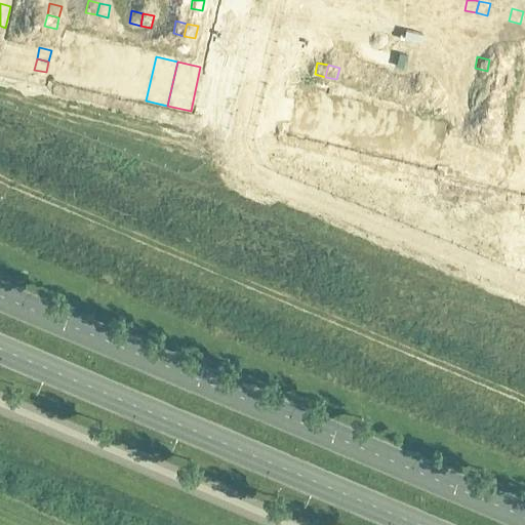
[(475,68),(472,79),(484,82),(487,71),(475,68)]
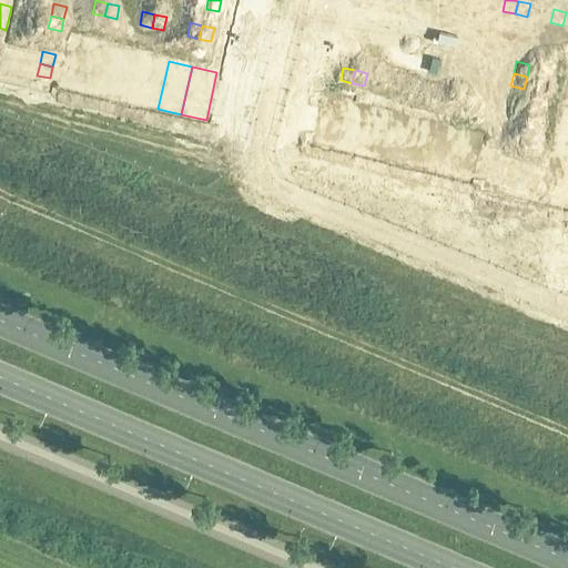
[(387,78),(384,91),(396,93),(399,80),(387,78)]
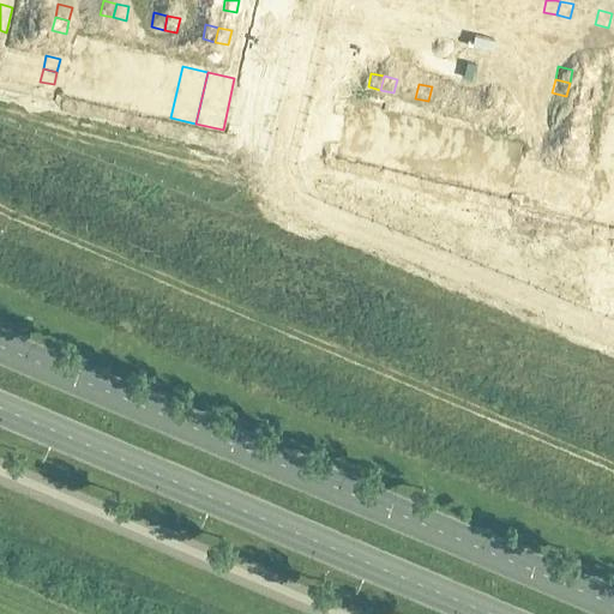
[(432,86),(428,101),(441,104),(444,90),(432,86)]
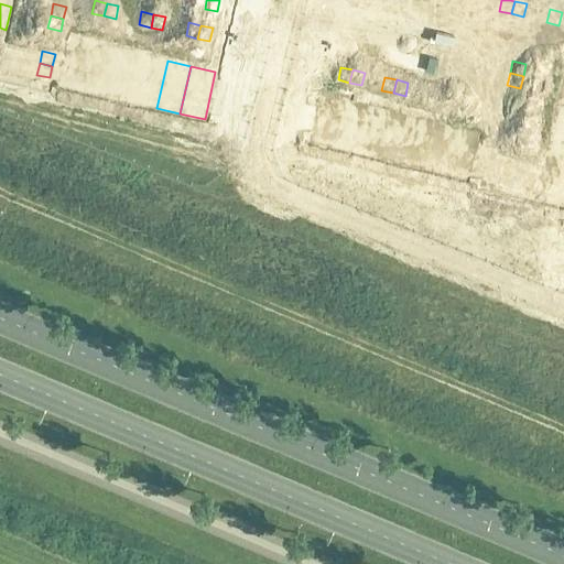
[(427,87),(424,100),(436,102),(440,90),(427,87)]
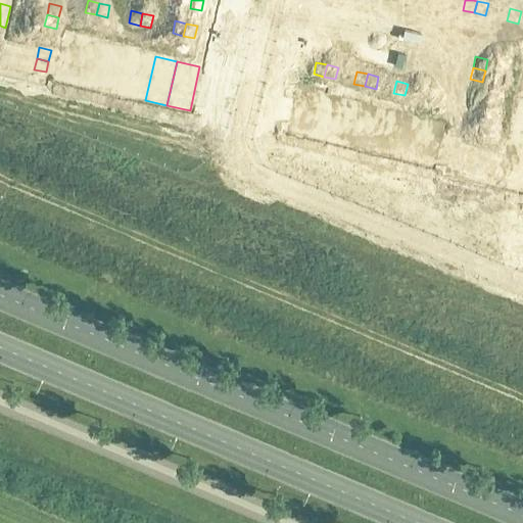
[(408,84),(405,95),(416,98),(419,86),(408,84)]
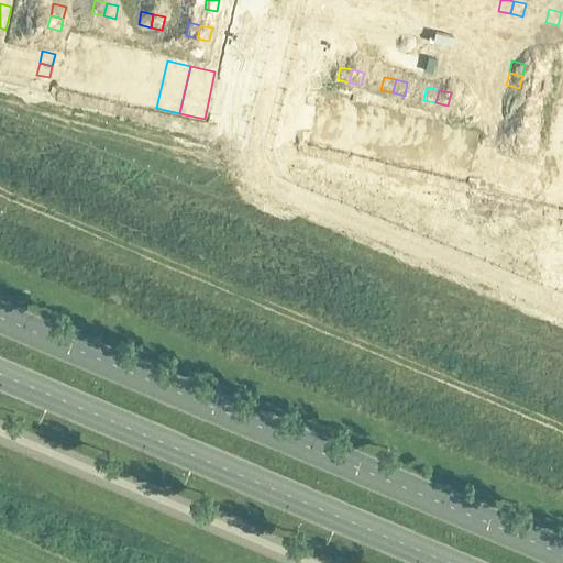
[(461,95),(457,108),(470,111),(473,98),(461,95)]
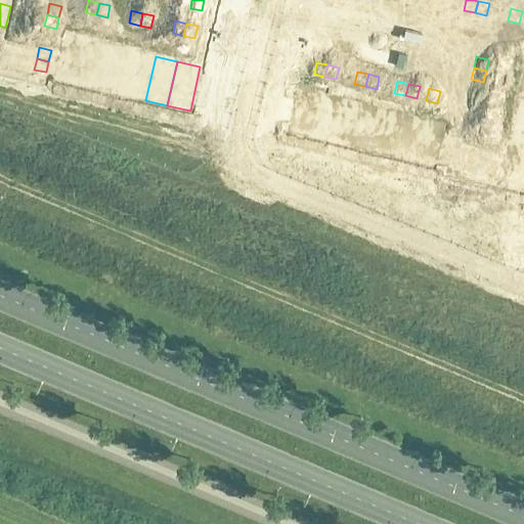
[(299,95),(290,133),(310,138),(319,100),(299,95)]
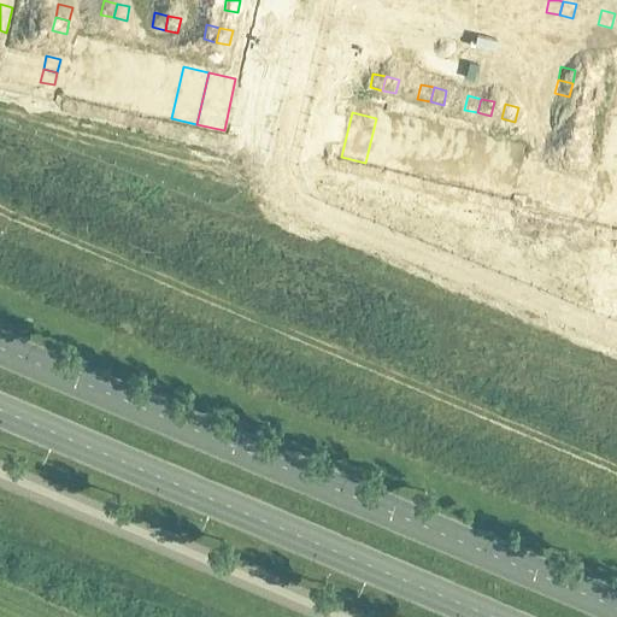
[(376,118),(365,163),(389,168),(400,124),(376,118)]
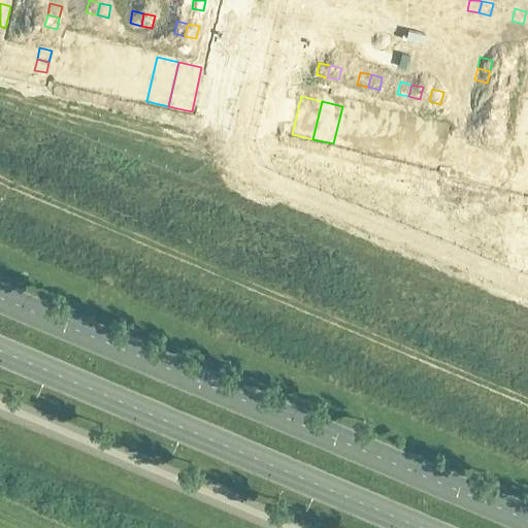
[(469,101),(467,112),(480,114),(482,104),(469,101)]
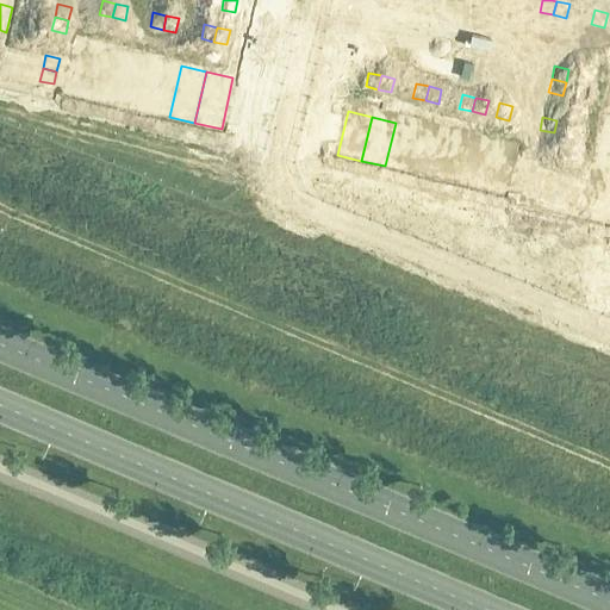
[(609,118),(604,118),(598,143),(609,145),(609,118)]
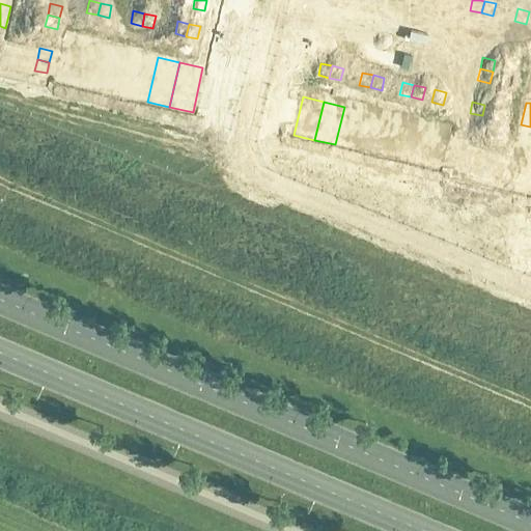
[(344,107),(335,144),(356,149),(364,111),(344,107)]
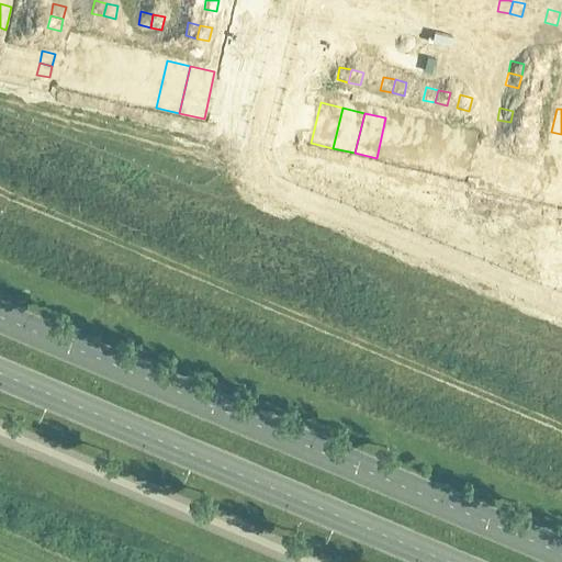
[(385,117),(377,158),(398,163),(407,123),(385,117)]
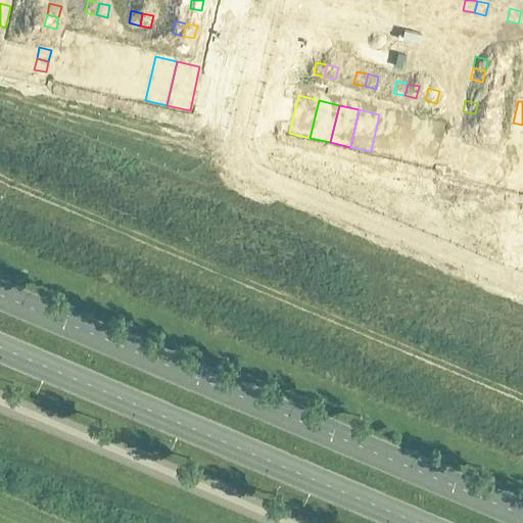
[(463,111),(460,123),(472,125),(475,113),(463,111)]
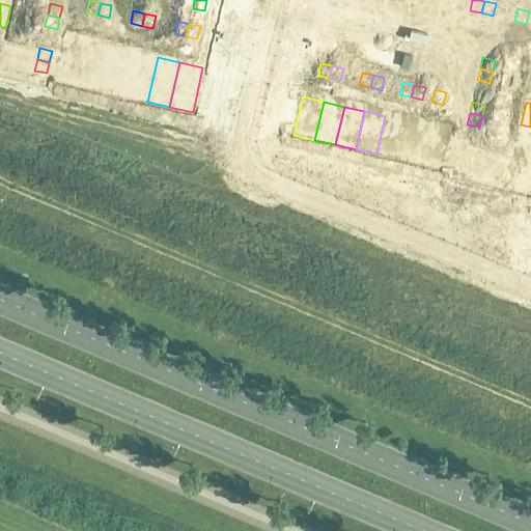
[(385,116),(376,154),(396,159),(406,121),(385,116)]
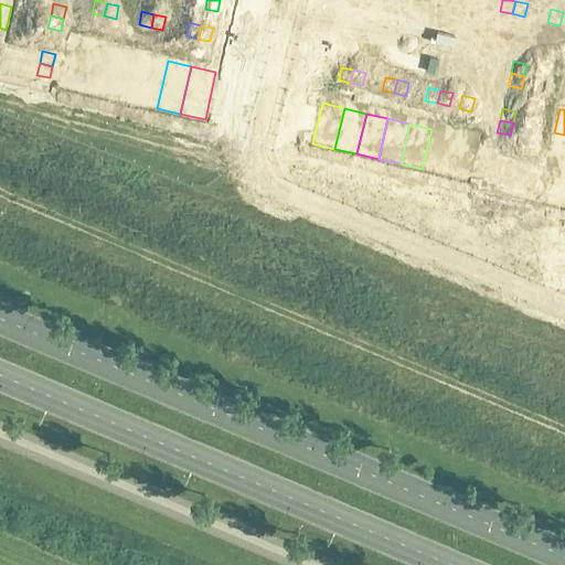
[(432,129),(422,169),(444,174),(452,134),(432,129)]
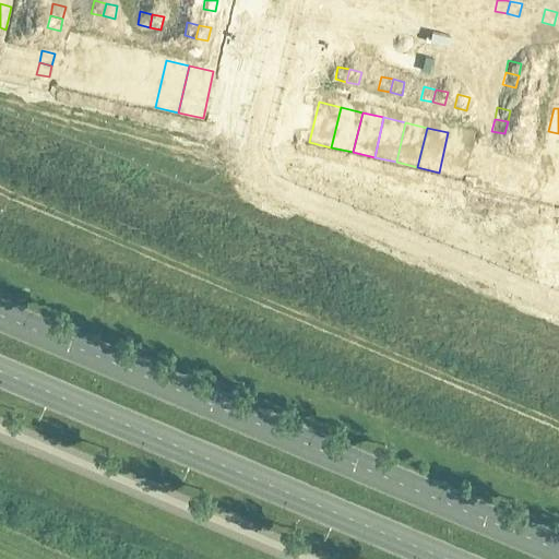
[(558,133),(548,131),(543,155),(558,158),(558,133)]
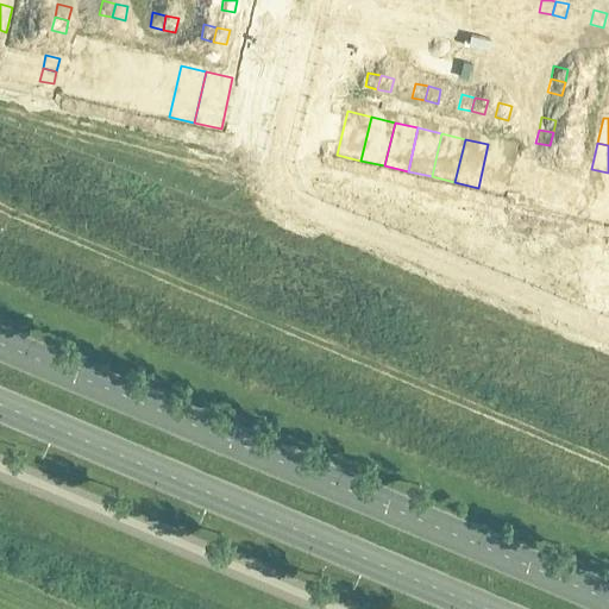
[(488,144),(478,188),(503,193),(513,150),(488,144)]
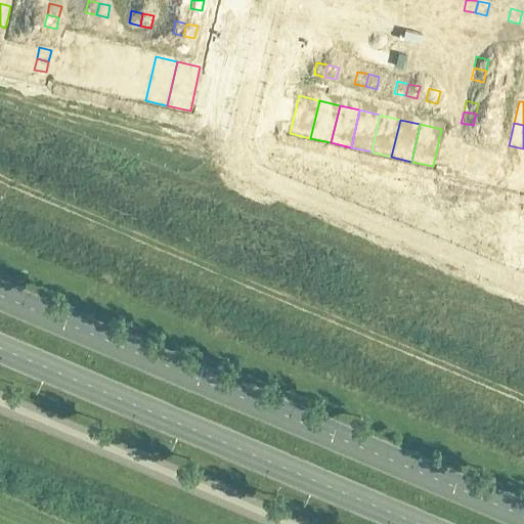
[(456,142),(453,154),(466,157),(468,145),(456,142)]
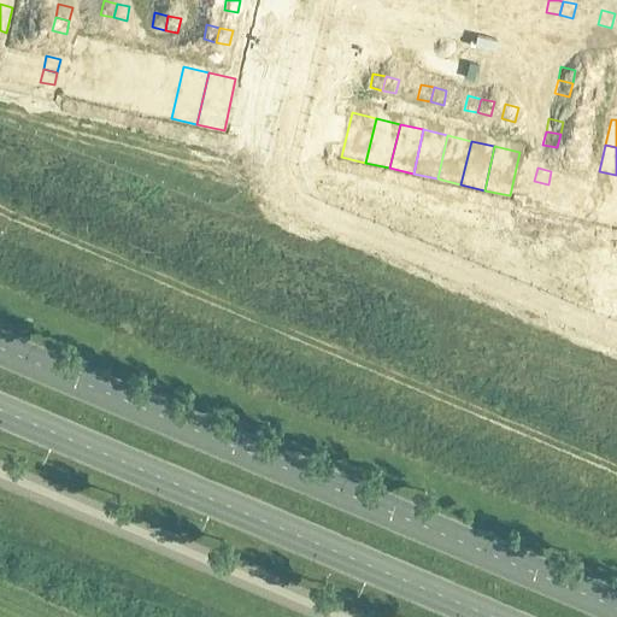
[(616,175),(599,171),(598,171),(605,174),(600,197),(616,199),(616,175)]
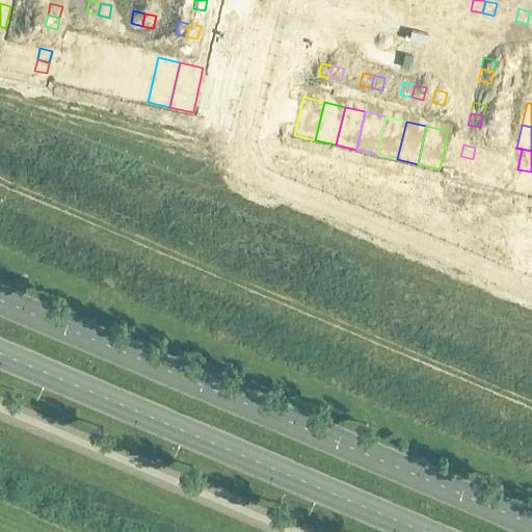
[(460,156),(458,167),(470,169),(473,159),(460,156)]
